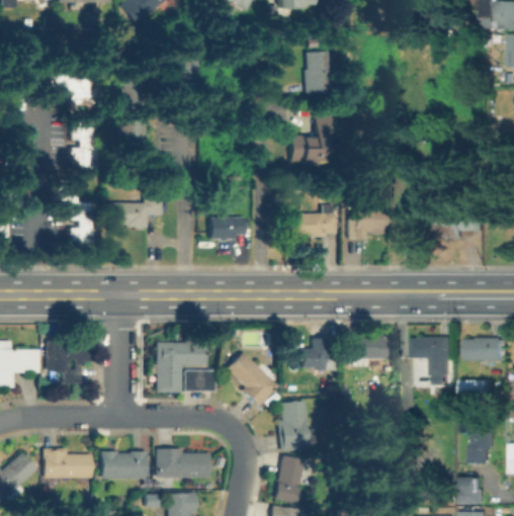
[(0,0),(0,8),(15,9),(15,0),(24,0),(24,3),(31,3),(31,0),(0,0)]
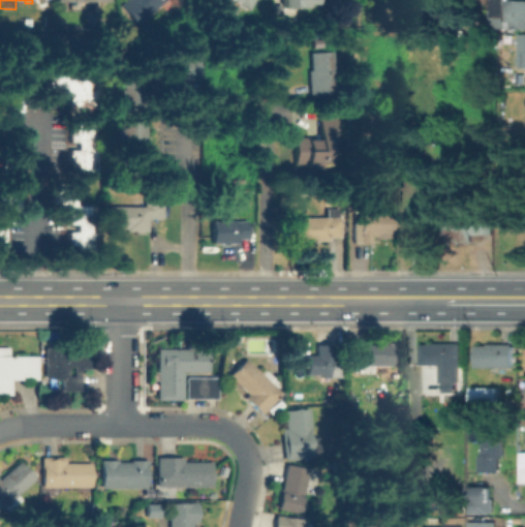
[(167,0),(137,25),(122,6),(128,0),(167,0)]
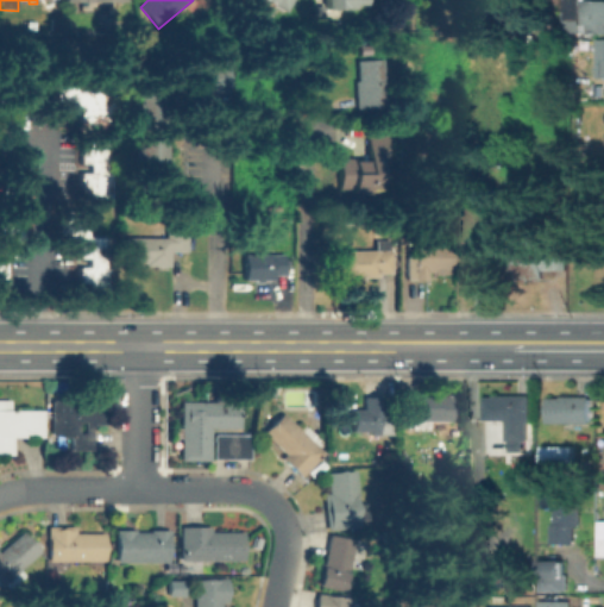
[(296,0),(290,11),(276,4),(277,1),(275,0),(296,0)]
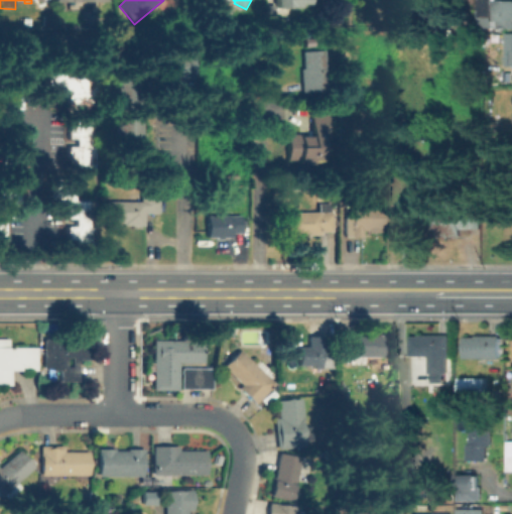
[(311,0),(311,2),(302,3),(302,7),(294,7),(294,6),(293,6),(293,5),(278,6),(278,7),(269,8),(269,0),(311,0)]
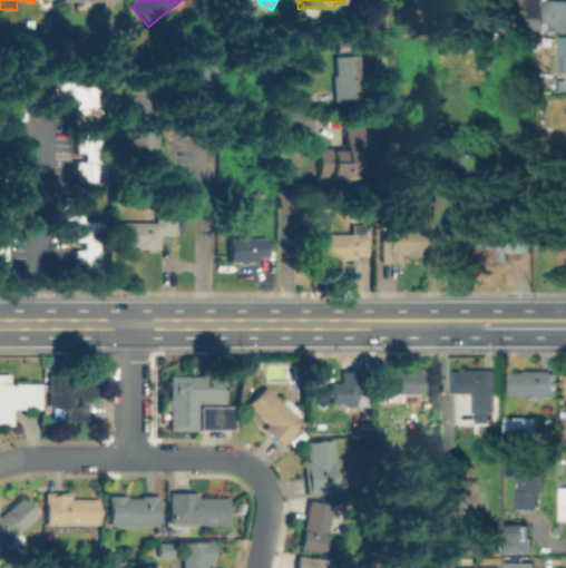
[(555,0),(555,2),(565,1),(565,22),(548,22),(547,0),(555,0)]
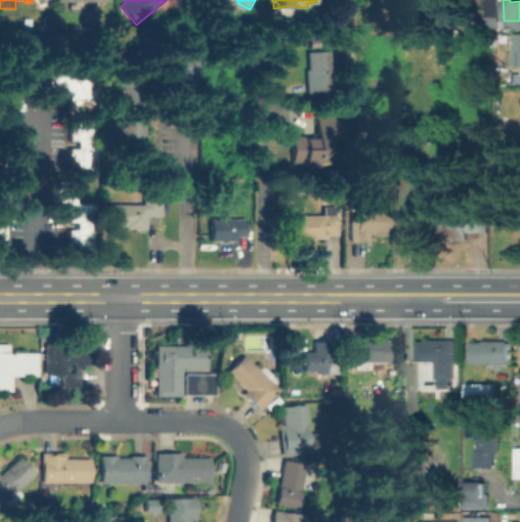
[(334,92),(309,94),(308,71),(311,71),(310,53),(332,52),(334,92)]
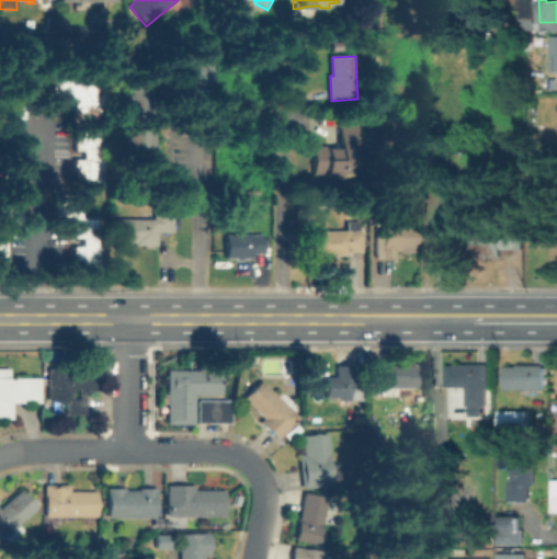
[(212,87),(213,61),(172,59),(170,86),(212,87)]
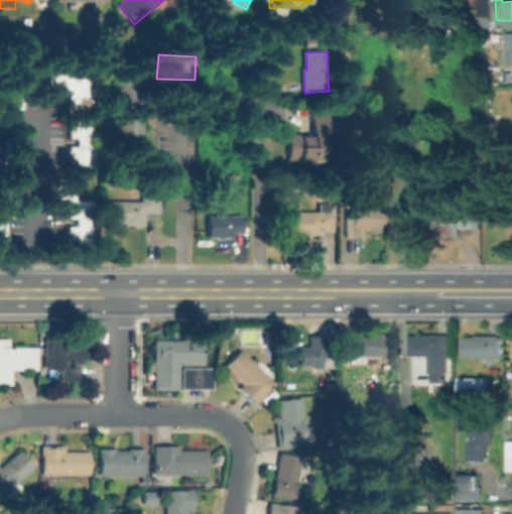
[(57,69),(81,81),(83,78),(105,89),(96,106),(85,101),(82,106),(71,100),(75,93),(68,89),(64,96),(47,88),(57,69)]
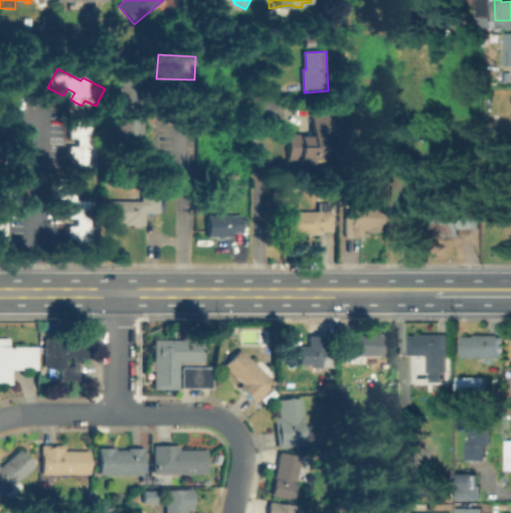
[(329,116),(330,146),(325,146),(325,160),(315,160),(315,165),(300,165),(300,160),(290,161),(290,135),(303,135),(303,137),(314,137),(314,116),(329,116)]
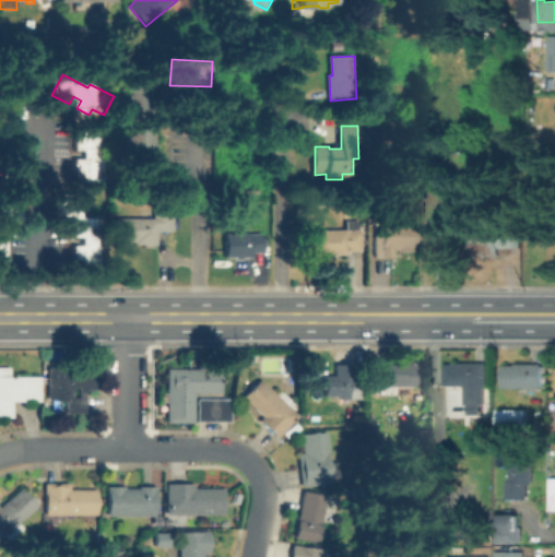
[(154,162),(153,129),(126,130),(127,162),(154,162)]
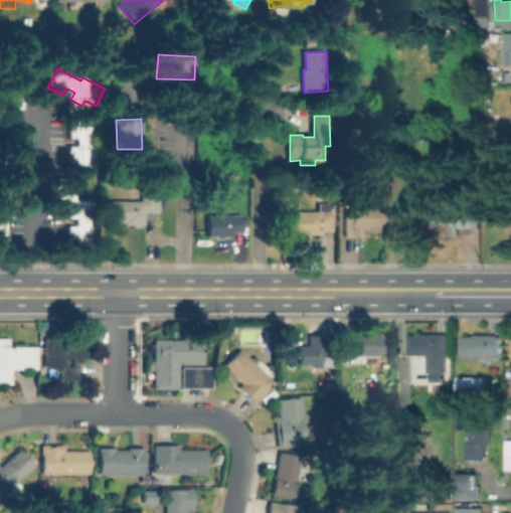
[(97,121),(98,167),(77,168),(77,161),(71,161),(71,147),(79,147),(79,140),(71,140),(71,121),(97,121)]
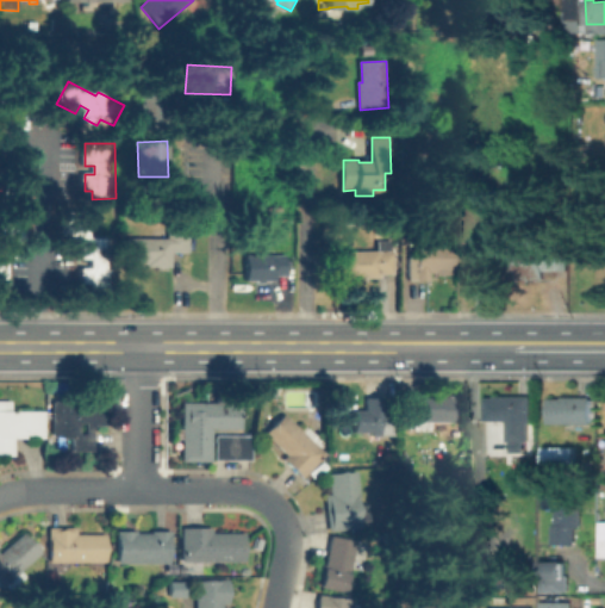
[(36,182),(27,197),(23,193),(18,200),(26,205),(16,224),(29,233),(22,246),(14,242),(10,250),(0,244),(0,223),(5,216),(0,212),(0,199),(10,185),(1,180),(14,157),(33,168),(27,178),(36,182)]
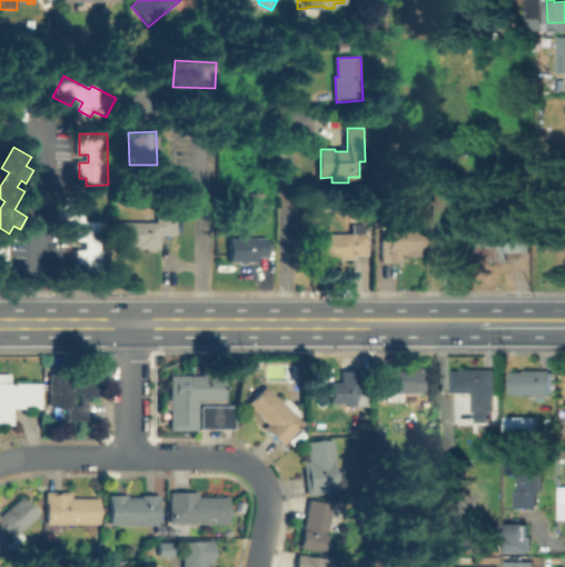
[(544,175),(544,157),(558,157),(558,175),(544,175)]
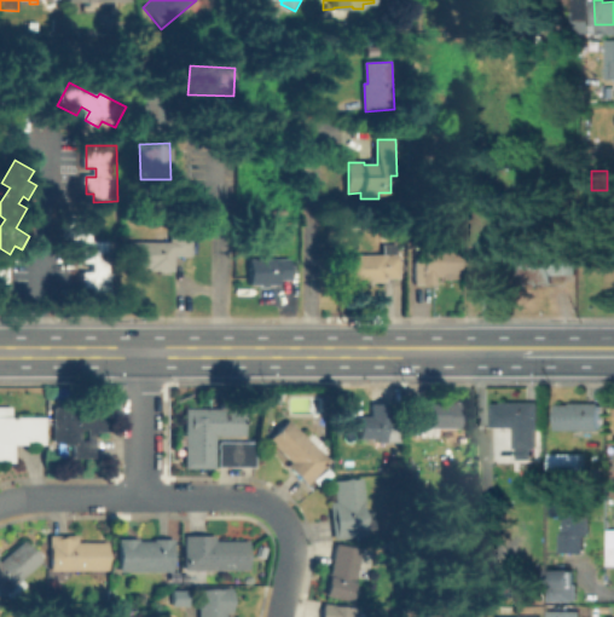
[(93,217),(93,242),(113,243),(113,300),(92,300),(92,289),(84,288),(84,274),(94,274),(94,264),(84,263),(84,241),(62,241),(62,225),(70,225),(71,215),(93,217)]
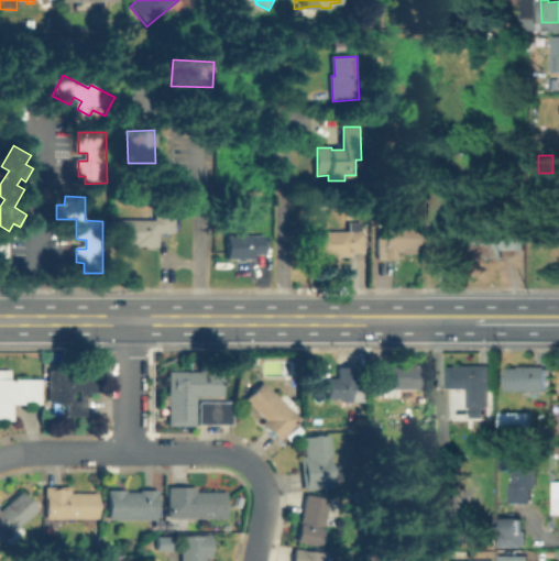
[(176,209),(176,233),(161,233),(160,246),(138,246),(139,243),(120,243),(120,221),(156,222),(157,208),(176,209)]
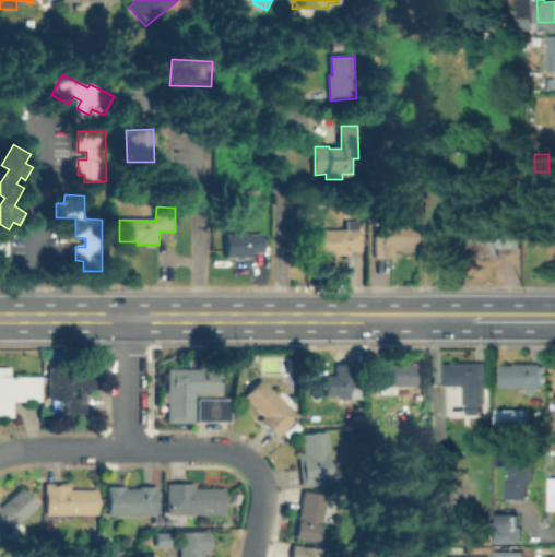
[(361,222),(359,232),(363,232),(363,252),(351,252),(351,256),(334,256),(334,258),(315,258),(315,232),(346,232),(346,223),(361,222)]
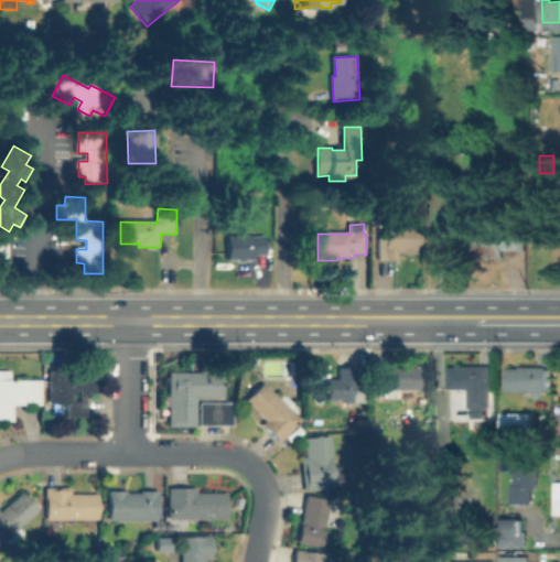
[(464,227),(465,259),(435,258),(434,236),(439,236),(439,228),(464,227)]
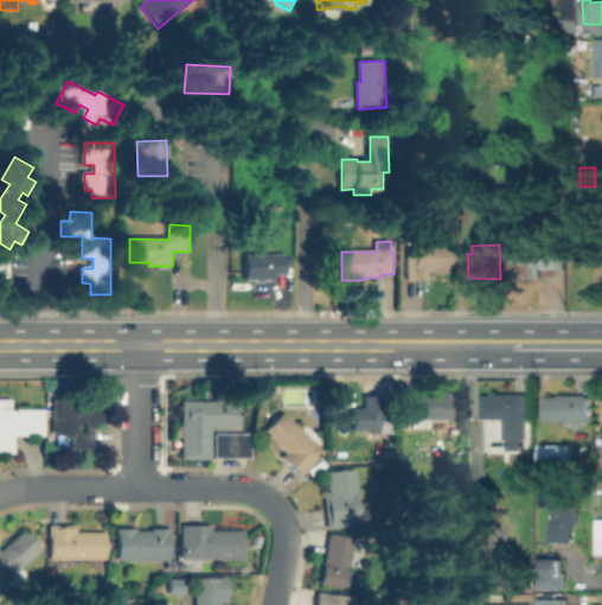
[(453,246),(453,273),(430,273),(430,279),(410,279),(409,258),(418,258),(418,246),(453,246)]
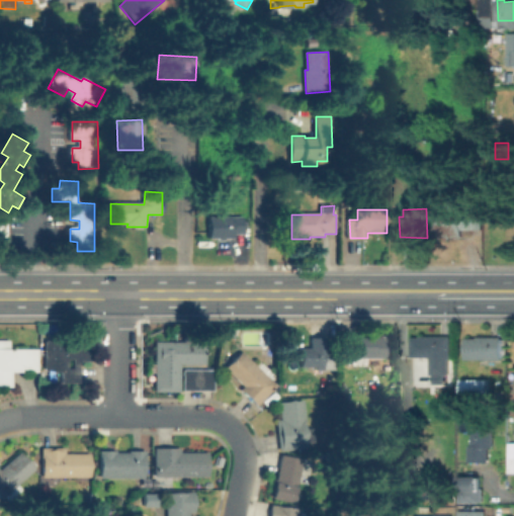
[(486,210),(486,232),(468,231),(467,239),(443,239),(443,209),(486,210)]
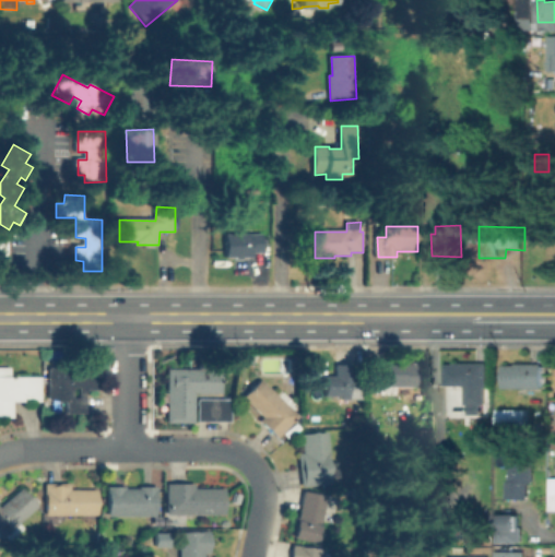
[(263,235),(263,253),(252,253),(252,259),(244,259),(244,261),(237,261),(236,258),(226,258),(227,235),(263,235)]
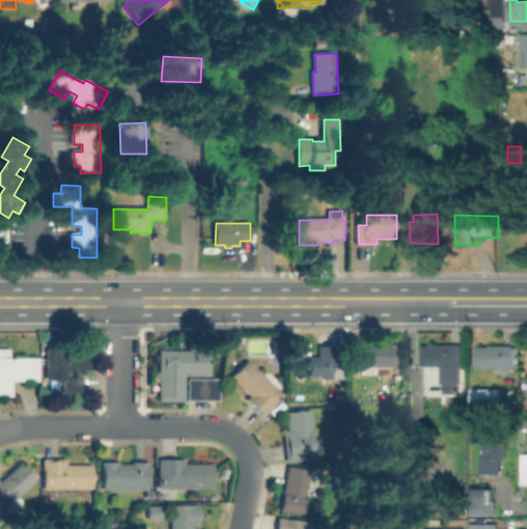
[(0,229),(10,230),(10,250),(1,250),(1,256),(0,256),(0,229)]
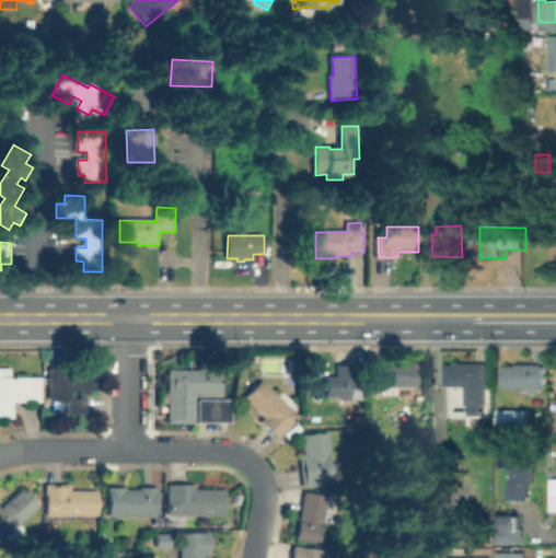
[(406,364),(420,364),(419,388),(398,388),(398,396),(382,396),(382,388),(380,388),(380,364),(391,364),(391,362),(406,362),(406,364)]
